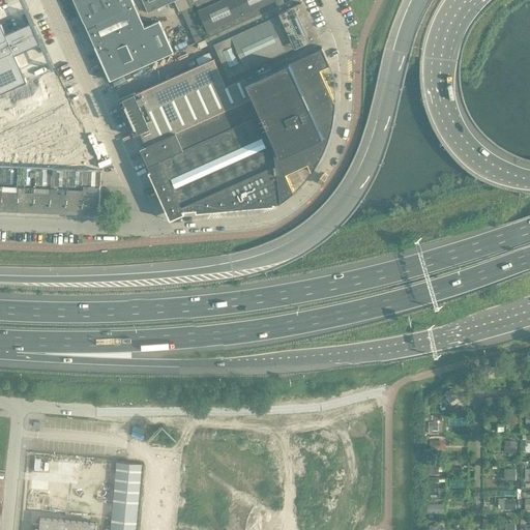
[(0,0),(0,93),(27,82),(15,55),(40,43),(40,42),(39,39),(33,25),(31,22),(5,33),(0,21),(0,0)]
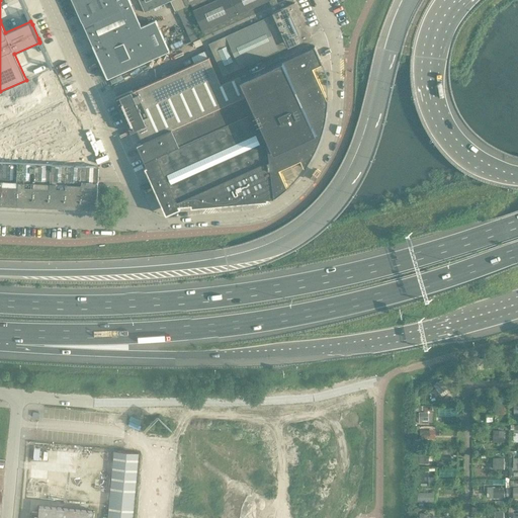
[(72,0),(82,21),(93,46),(92,46),(107,77),(107,78),(169,51),(156,20),(142,26),(128,0),(72,0)]
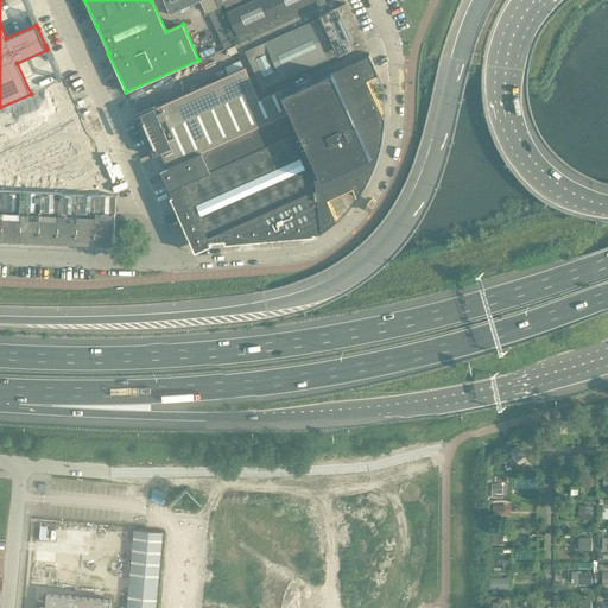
[(163,0),(170,14),(201,0),(163,0)]
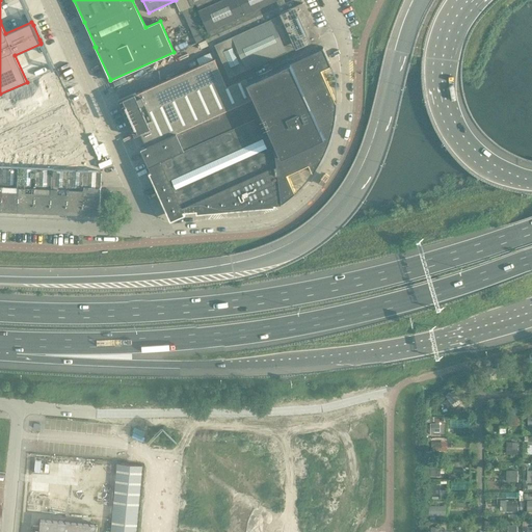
[(188,0),(191,5),(195,2),(210,35),(206,37),(214,57),(215,57),(228,85),(245,77),(250,75),(247,68),(230,28),(285,3),(283,0),(276,0),(243,15),(237,0),(188,0)]
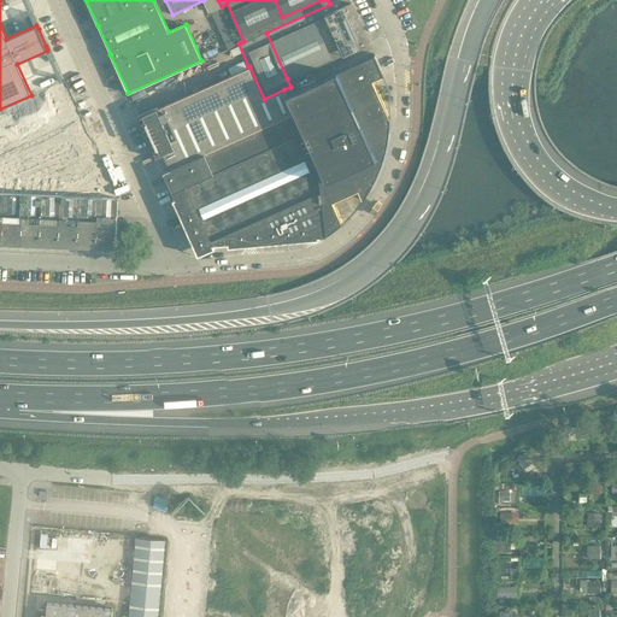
[(336,0),(330,4),(266,33),(287,78),(344,54),(370,43),(358,17),(352,3),(351,3),(350,0),(336,0)]
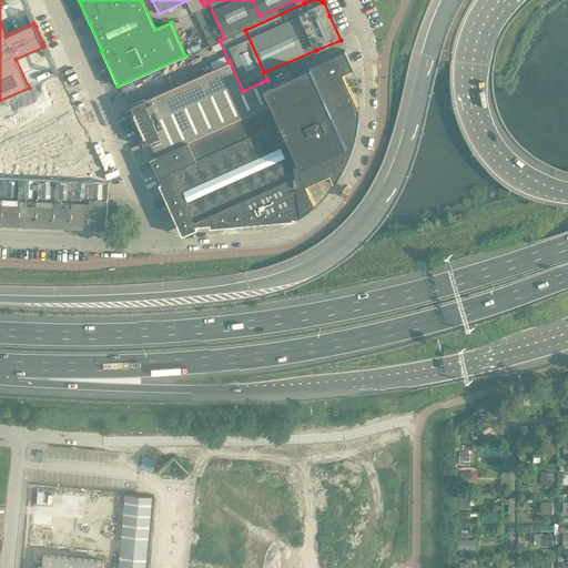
[(253,0),(260,16),(295,0),(253,0)]
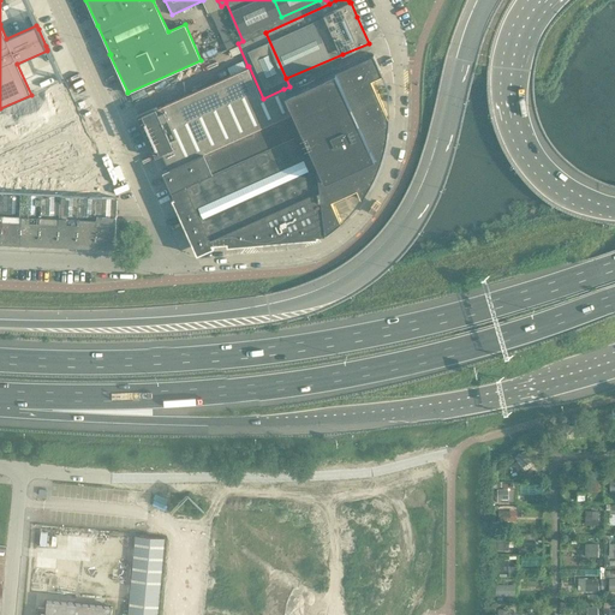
[(238,43),(221,7),(210,12),(227,48),(238,43)]
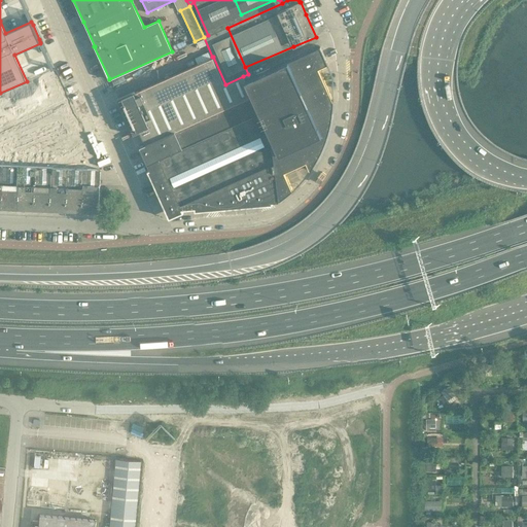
[(334,126),(334,121),(335,117),(336,113),(332,112),(334,108),(334,104),(334,100),(332,101),(318,68),(326,64),(319,46),(245,80),(271,136),(278,201),(284,197),(287,195),(290,192),(292,190),(284,172),(306,162),(310,171),(313,168),(315,164),(317,161),(319,162),(321,157),(323,154),(325,150),(326,146),(328,142),(329,138),(331,134),(332,130),(334,126)]
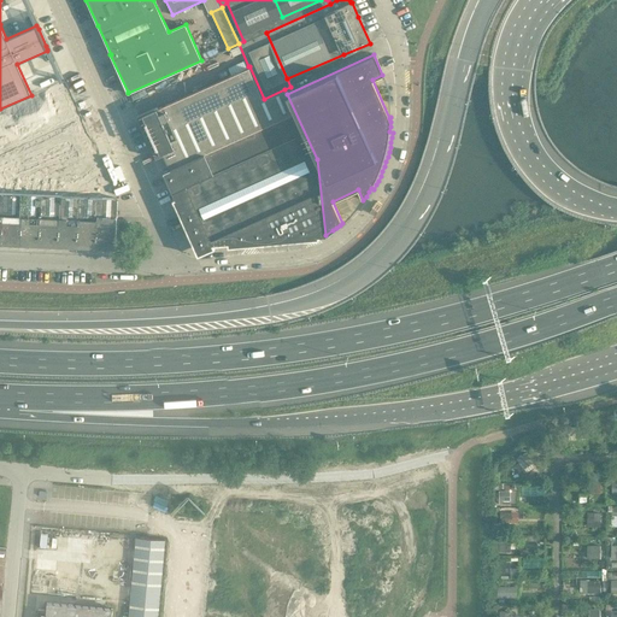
[(333,59),(313,68),(318,77),(338,70),(333,59)]
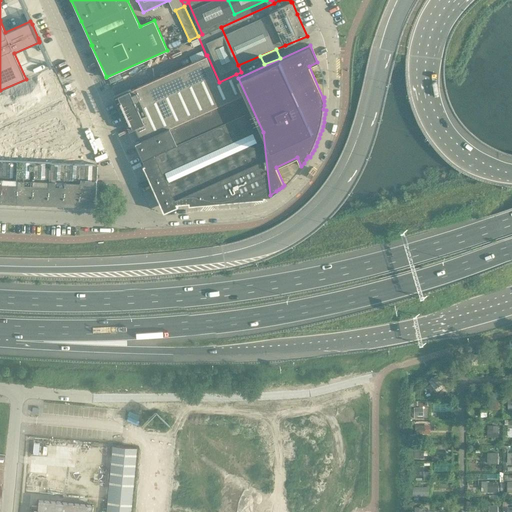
[(190,55),(192,61),(206,56),(204,50),(190,55)]
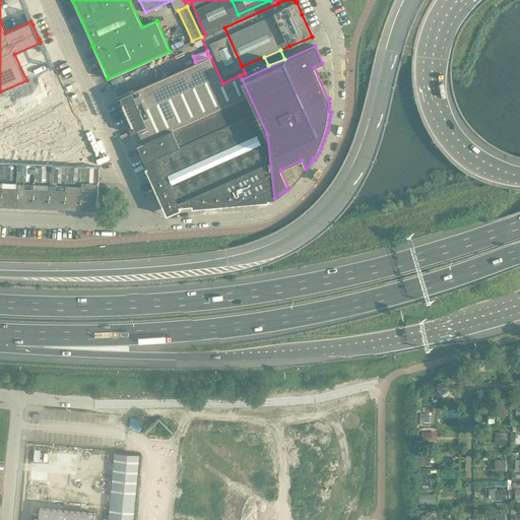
[(248,93),(242,79),(240,75),(222,83),(210,56),(209,56),(210,57),(133,91),(133,90),(117,98),(132,132),(137,129),(143,142),(248,93)]
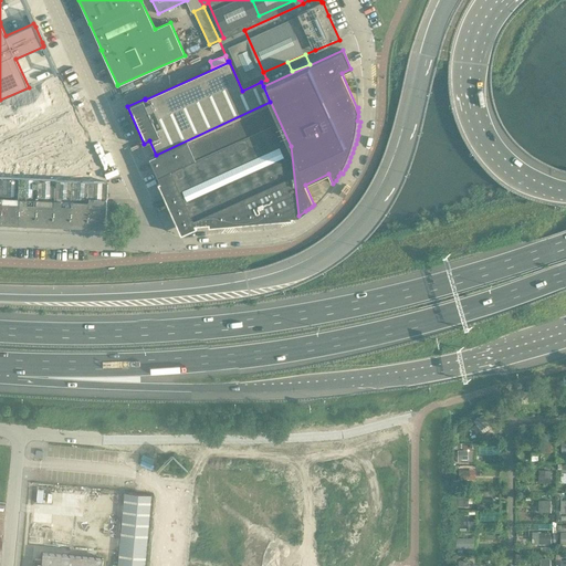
[(270,102),(156,155),(149,157),(158,175),(279,122),(270,102)]
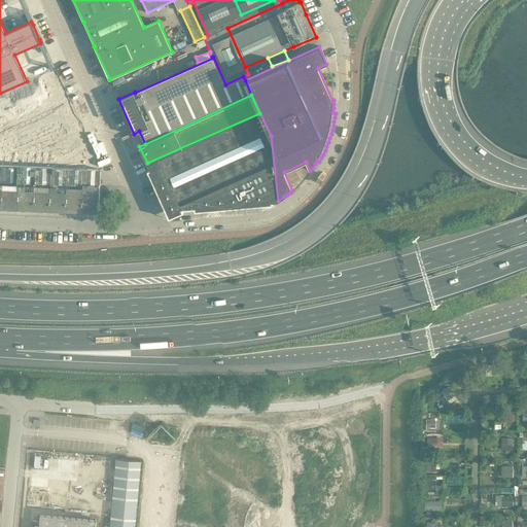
[(0,130),(0,165),(47,167),(88,148),(66,100),(0,130)]
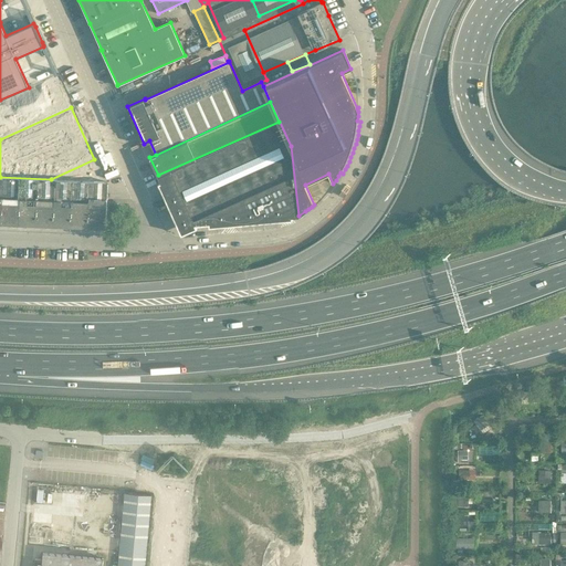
[(299,216),(291,146),(279,122),(158,175),(160,182),(158,182),(181,233),(197,227),(196,224),(209,223),(209,226),(292,219),(292,217),(299,216)]
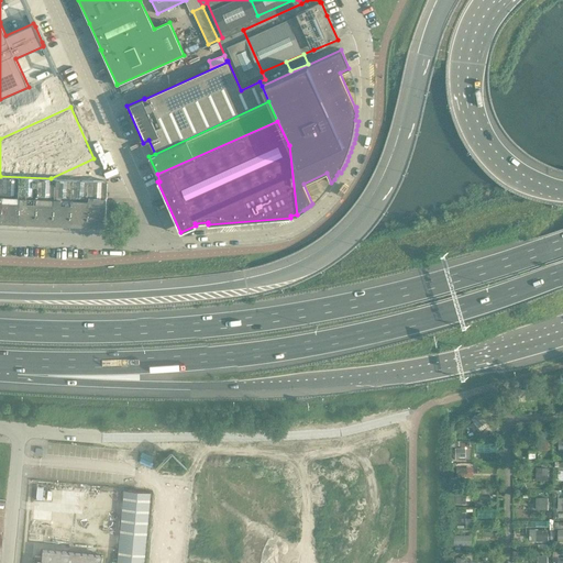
[(3,177),(1,223),(19,223),(20,177),(3,177)]
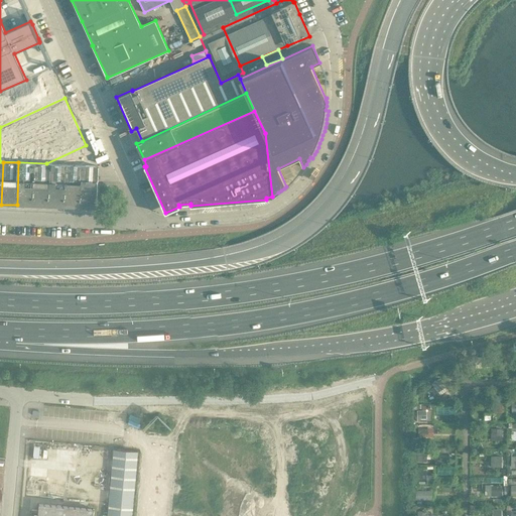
[(17,205),(32,206),(34,163),(18,162),(17,205)]
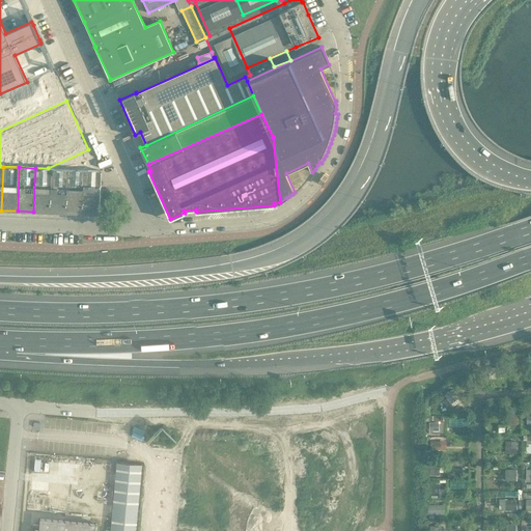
[(52,169),(35,168),(33,212),(50,213),(52,169)]
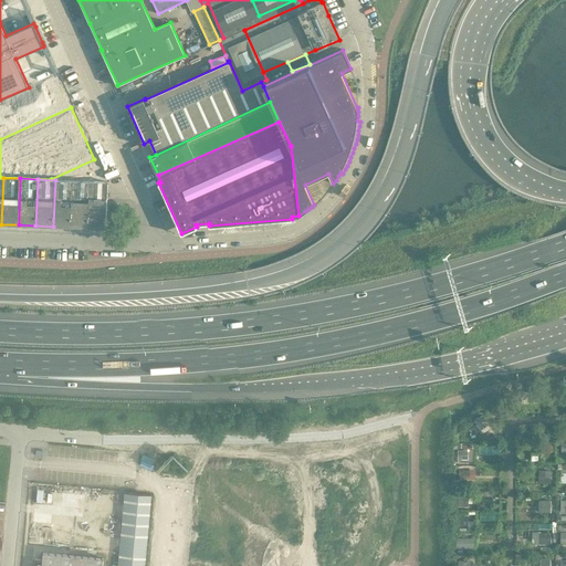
[(72,180),(55,180),(53,227),(70,227),(72,180)]
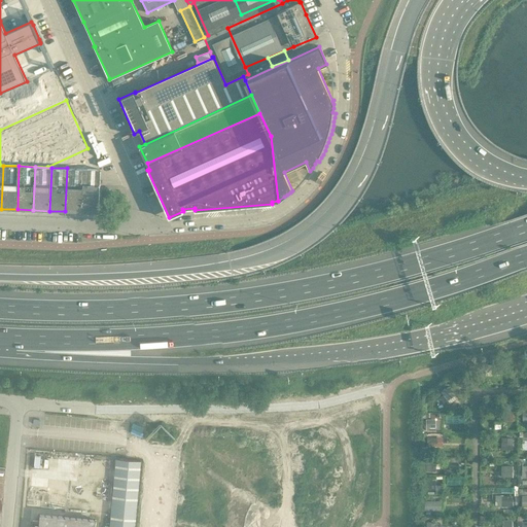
[(83,169),(67,168),(65,211),(81,212),(83,169)]
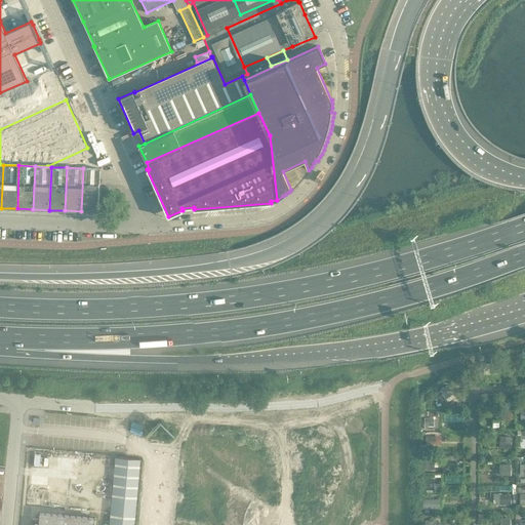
[(99,169),(83,168),(81,211),(97,212),(99,169)]
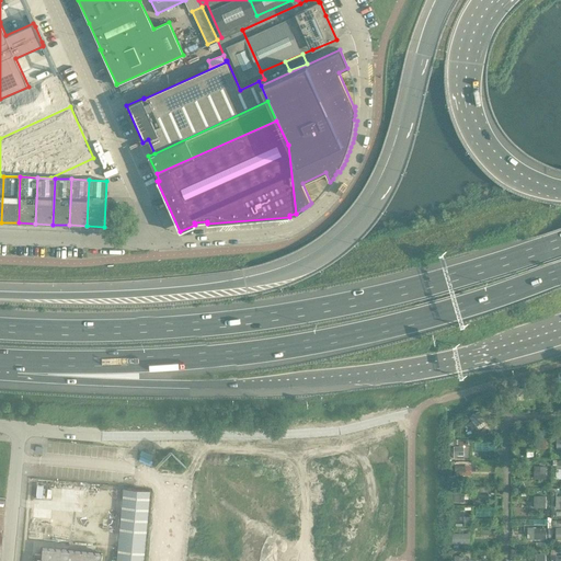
[(470,414),(477,425),(485,420),(479,409),(470,414)]
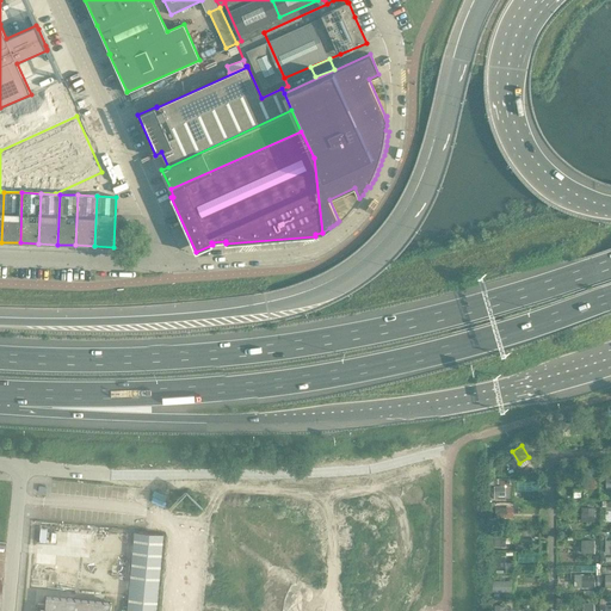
[(596,488),(596,477),(582,477),(582,488),(596,488)]
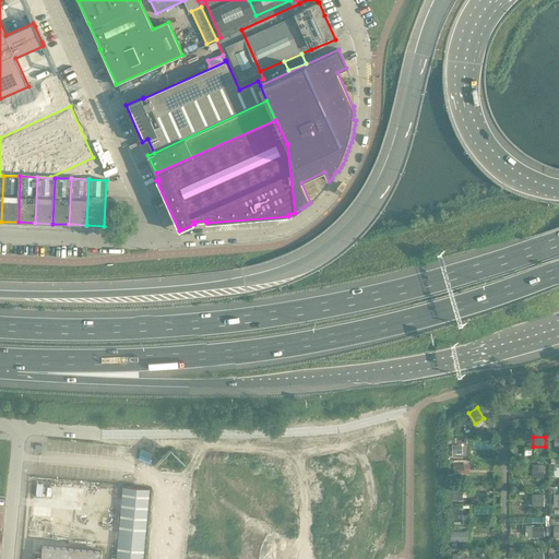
[(463,454),(463,444),(453,444),(453,454),(463,454)]
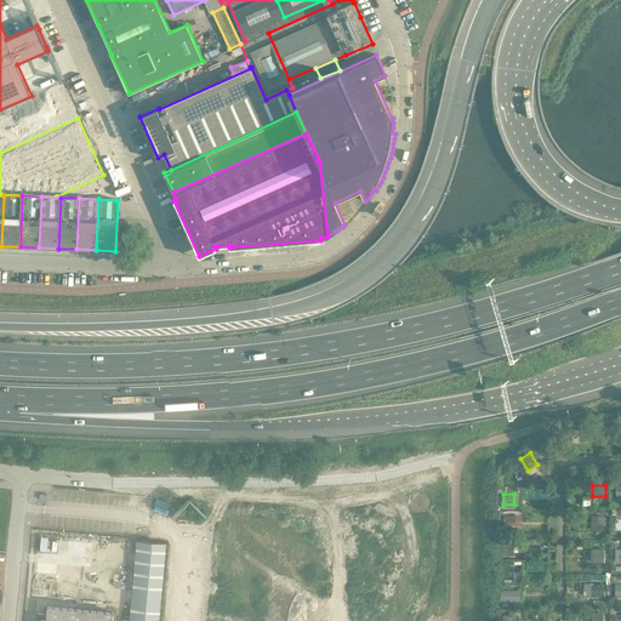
[(590,530),(603,530),(603,516),(590,516),(590,530)]
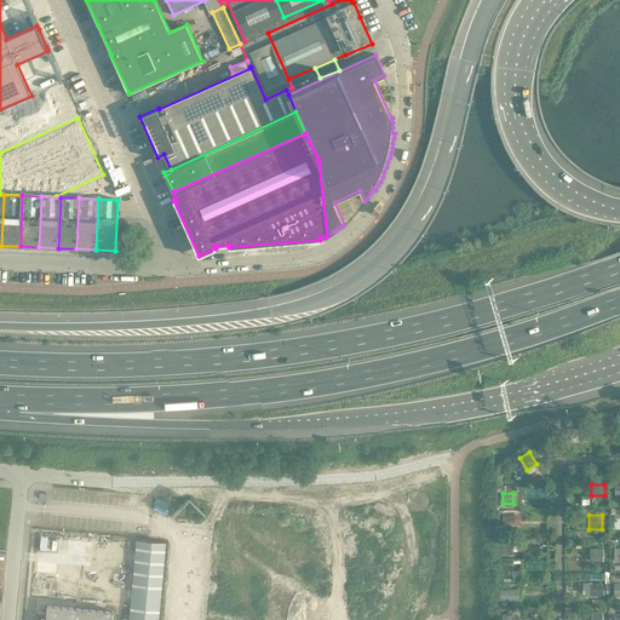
[(136,540),(128,619),(158,619),(165,544),(136,540)]
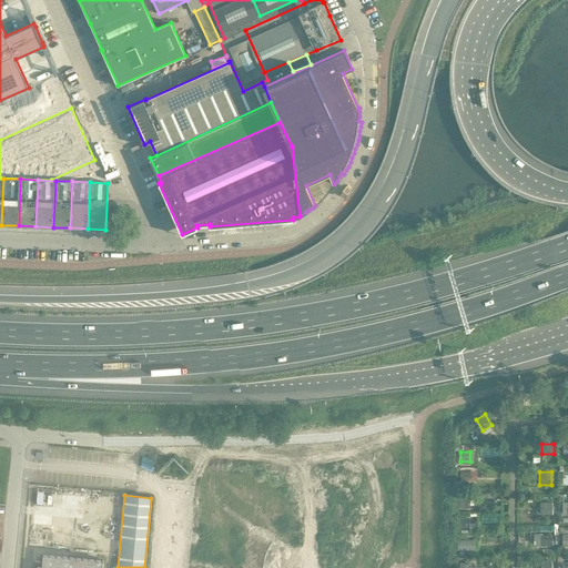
[(460,508),(470,508),(470,497),(460,497),(460,508)]
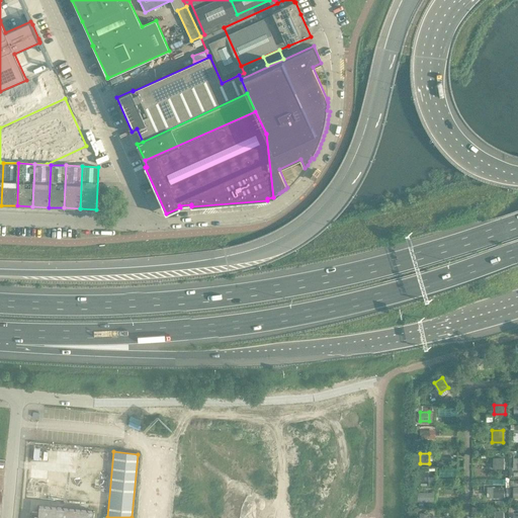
[(503,468),(503,457),(492,457),(492,468),(503,468)]
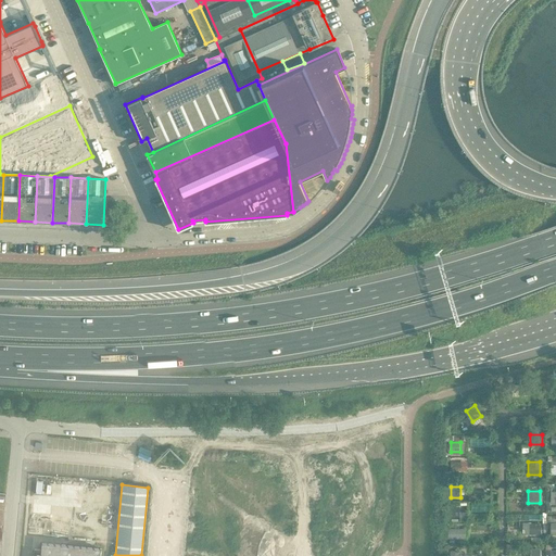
[(460,517),(460,508),(451,508),(451,517),(460,517)]
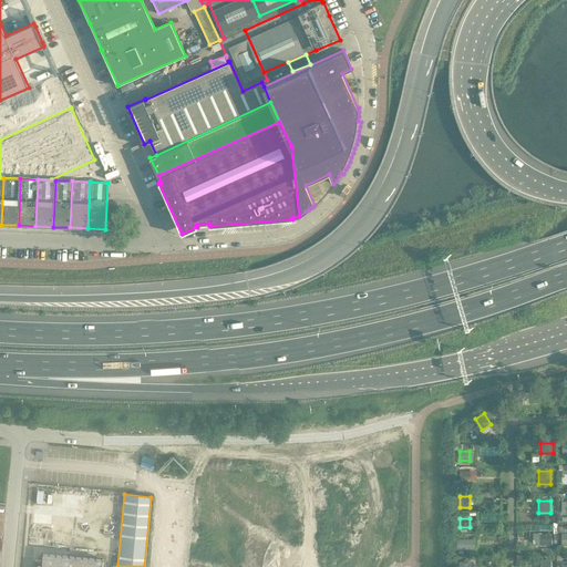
[(553,546),(553,533),(540,533),(540,546),(553,546)]
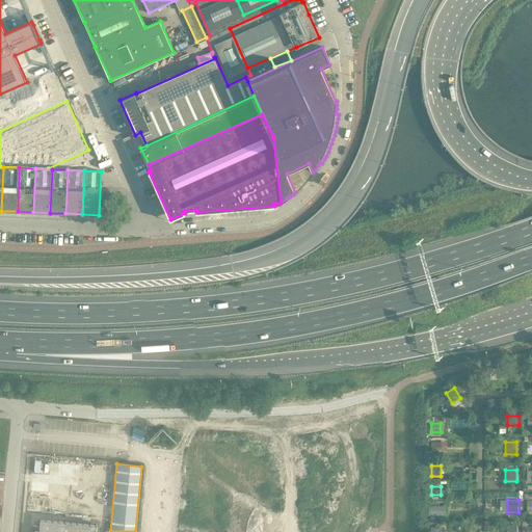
[(443,514),(443,506),(431,506),(431,514),(443,514)]
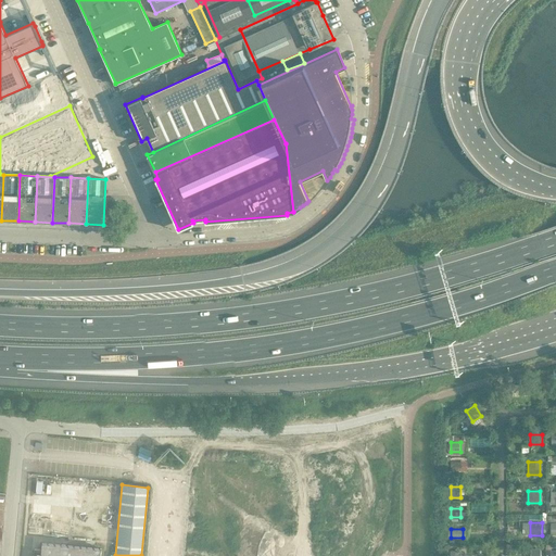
[(41,544),(39,555),(104,555),(105,550),(41,544)]
